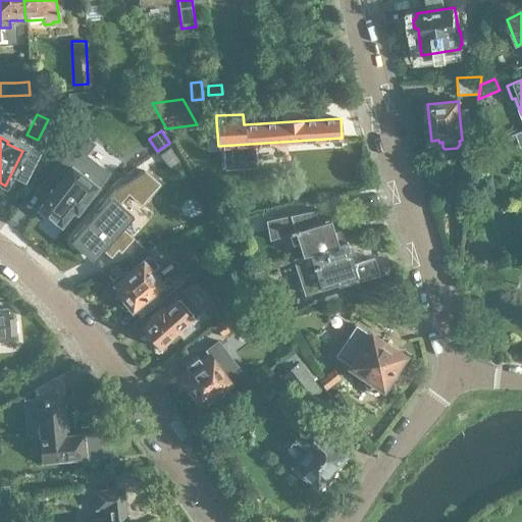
[(169,147),(159,154),(168,167),(178,160),(169,147)]
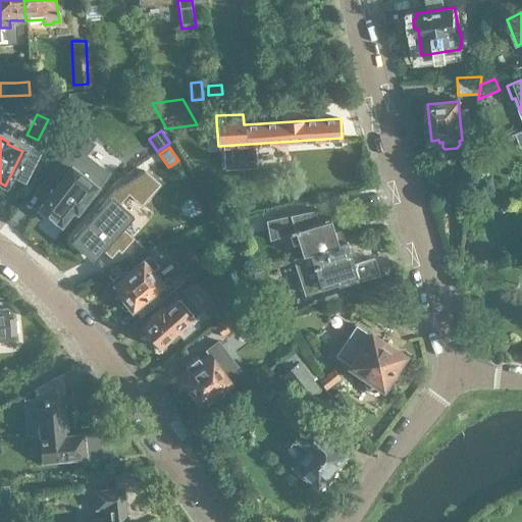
[(98,185),(62,157),(51,172),(60,180),(40,206),(50,214),(48,216),(58,224),(60,222),(62,223),(74,208),(77,211),(98,185)]
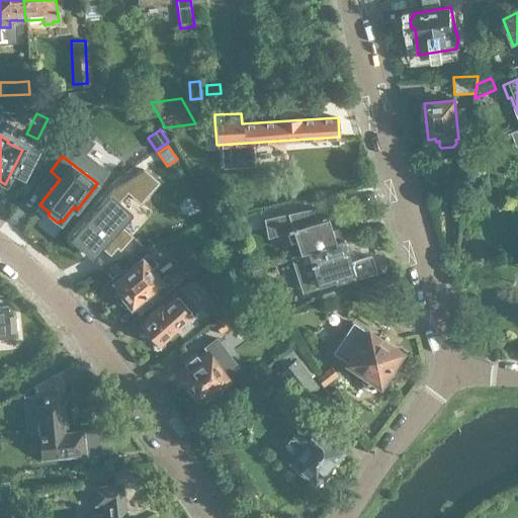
[(121,179),(78,228),(99,247),(137,204),(125,194),(136,182),(148,193),(166,173),(151,160),(121,179)]
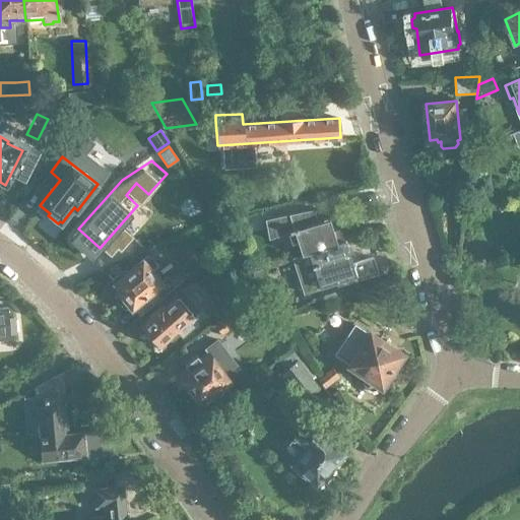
[(268,239),(294,231),(302,254),(309,252),(337,243),(337,242),(329,218),(318,221),(314,208),(265,219),(268,239)]
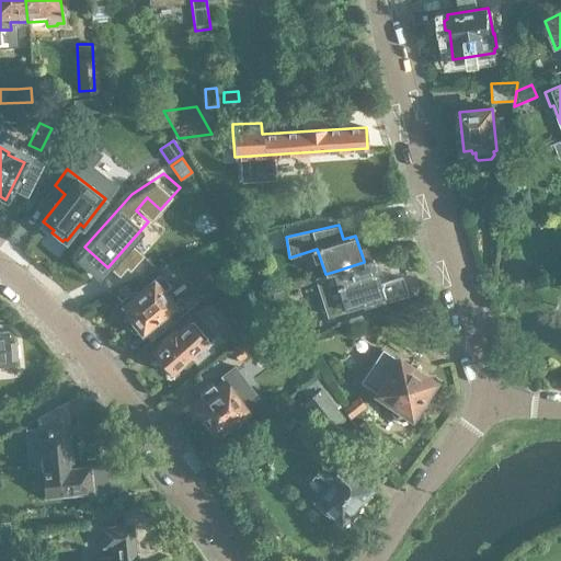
[(364,262),(333,272),(345,309),(362,304),(364,309),(409,295),(402,277),(379,284),(371,259),(364,261),(364,262)]
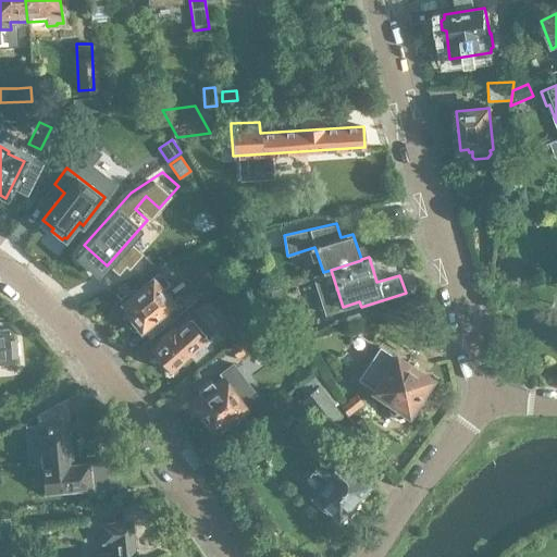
[(137,286),(121,300),(127,309),(125,311),(127,312),(123,317),(123,321),(131,330),(136,330),(139,327),(149,339),(188,305),(201,294),(196,288),(183,299),(180,295),(173,301),(169,297),(171,296),(152,273),(137,286)]
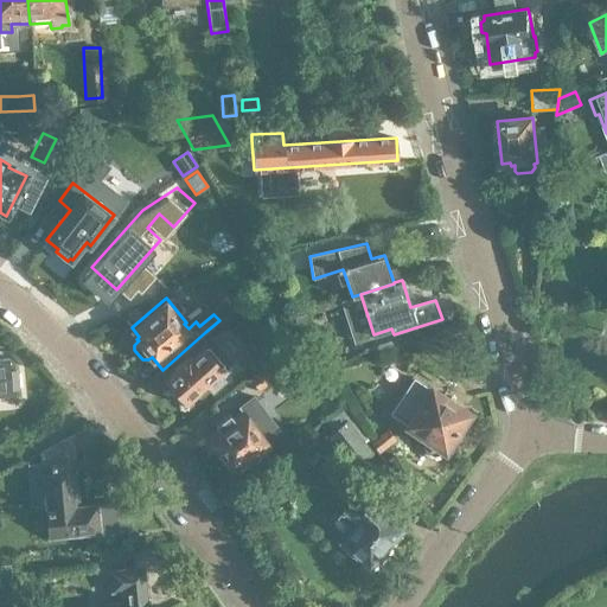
[(178,368),(168,376),(166,377),(176,389),(172,393),(181,403),(185,400),(187,402),(208,387),(213,393),(227,381),(221,375),(232,365),(211,339),(206,344),(202,338),(185,352),(187,356),(177,365),(178,368)]
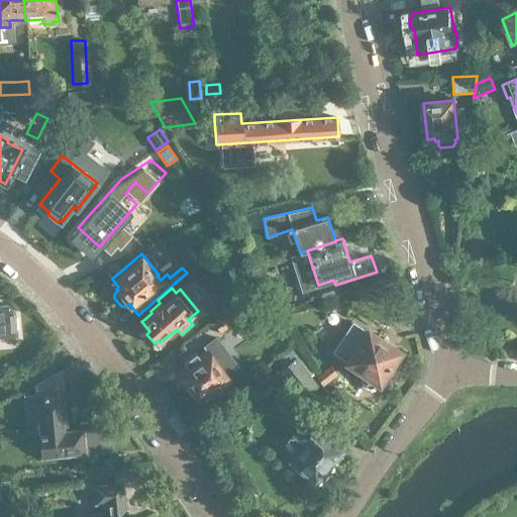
[(6,305),(0,305),(0,334),(9,334),(9,331),(15,330),(14,316),(7,317),(6,305)]
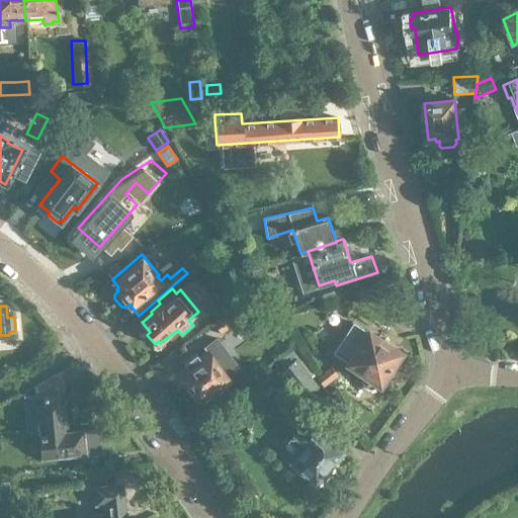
[(332,353),(364,375),(362,378),(363,383),(369,387),(373,386),(376,382),(379,384),(401,352),(353,322),(332,353)]
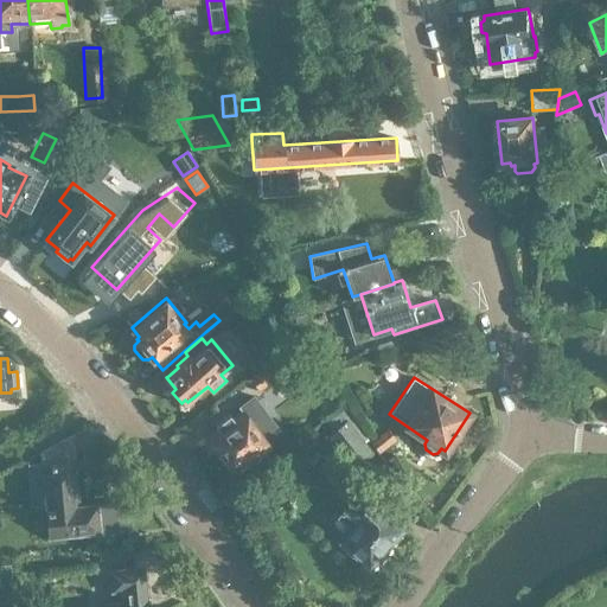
[(243,408),(232,416),(230,414),(216,425),(218,429),(209,436),(213,442),(211,446),(216,452),(219,452),(224,458),(223,461),(227,467),(231,467),(236,472),(269,448),(266,442),(268,441),(257,427),(266,421),(253,403),(244,409),(243,408)]
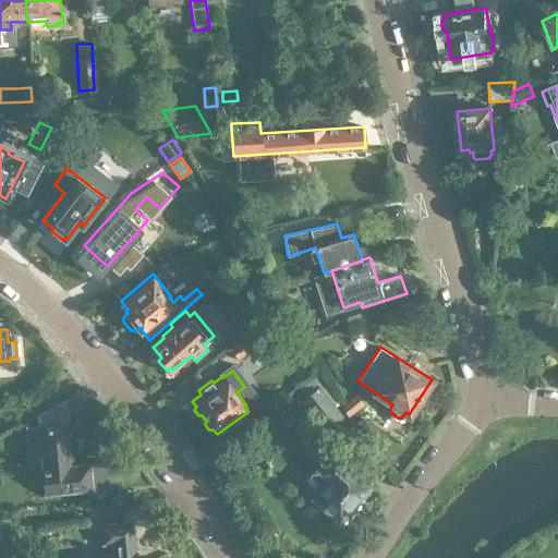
[(315,373),(298,387),(304,395),(299,400),(319,426),(330,416),(322,407),(312,393),(322,386),(315,373)]
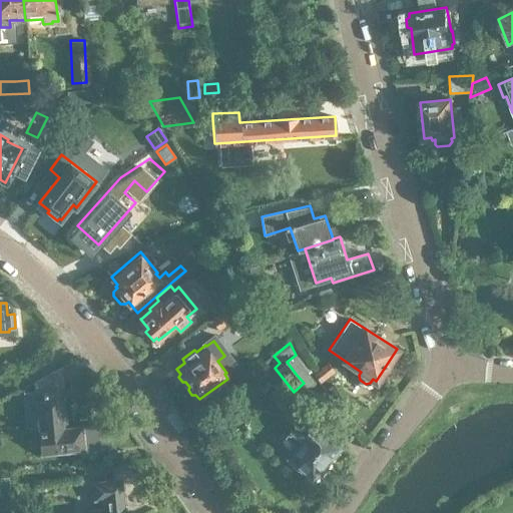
[(334,371),(328,363),(315,374),(314,374),(320,382),(334,371)]
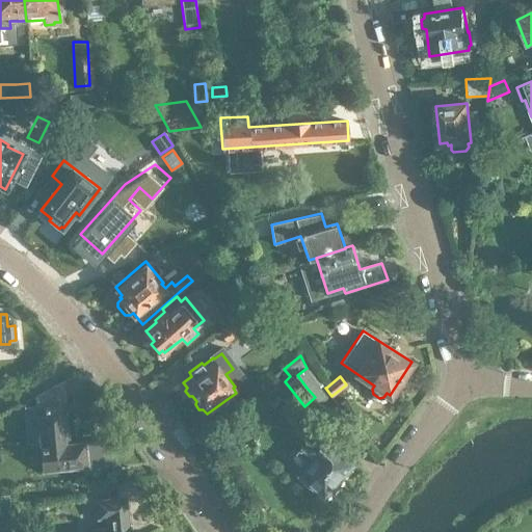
[(37,406),(28,407),(29,431),(32,432),(40,431),(41,447),(69,444),(64,404),(62,381),(37,396),(37,406)]
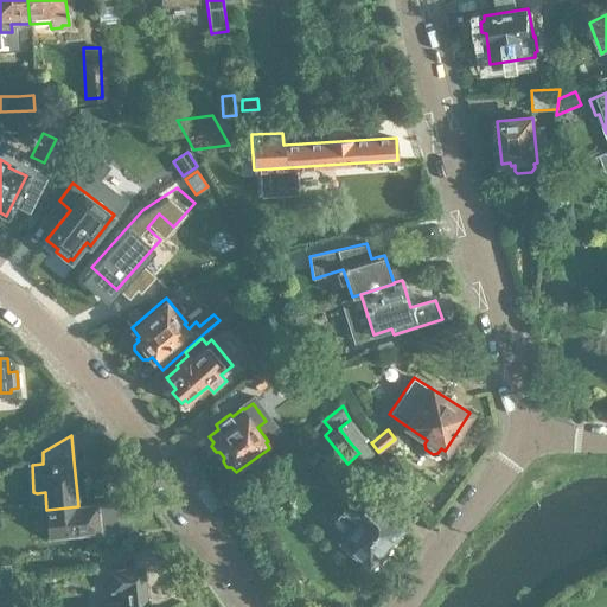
[(353,531),(343,542),(369,566),(371,563),(372,564),(378,563),(387,554),(387,549),(385,547),(401,529),(388,517),(389,516),(362,493),(347,510),(345,508),(337,517),(353,531)]
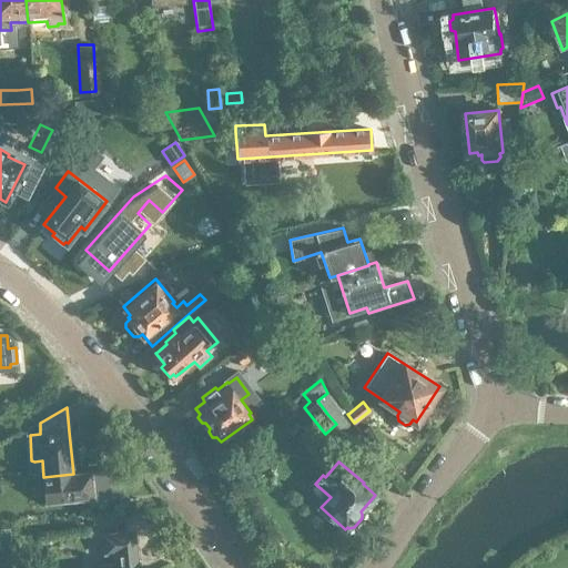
[(73,474),(43,477),(44,484),(46,492),(47,505),(51,504),(51,505),(97,499),(97,498),(114,496),(120,496),(117,469),(73,474)]
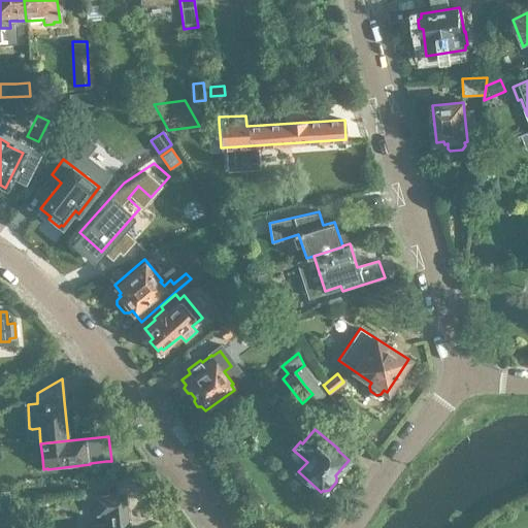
[(114,477),(113,468),(105,469),(106,479),(114,477)]
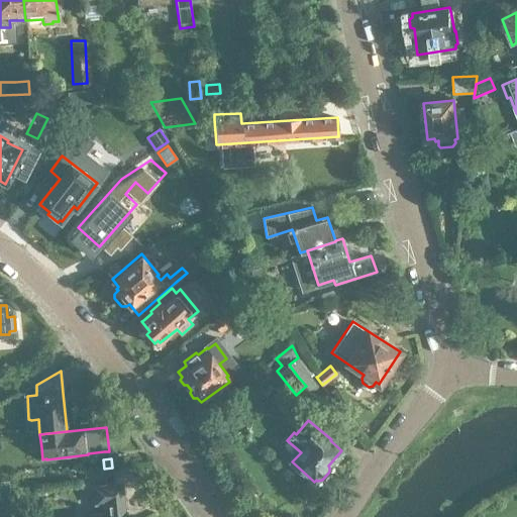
[(85,516),(140,516),(129,516),(121,516),(121,512),(125,512),(125,510),(123,510),(120,484),(94,487),(96,501),(104,500),(105,512),(85,513),(85,516)]
